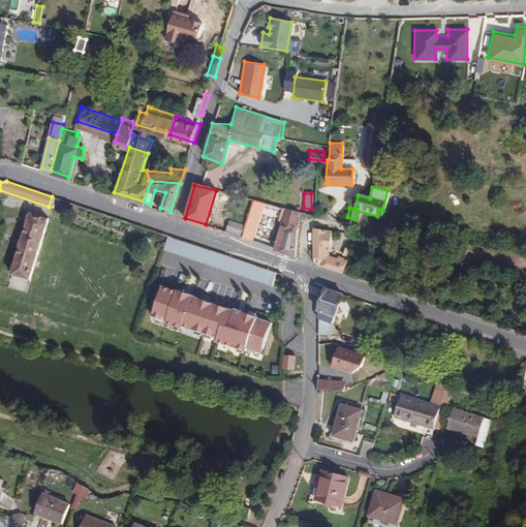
[(246,238),(257,199),(251,198),(244,223),(240,236),(246,238)]
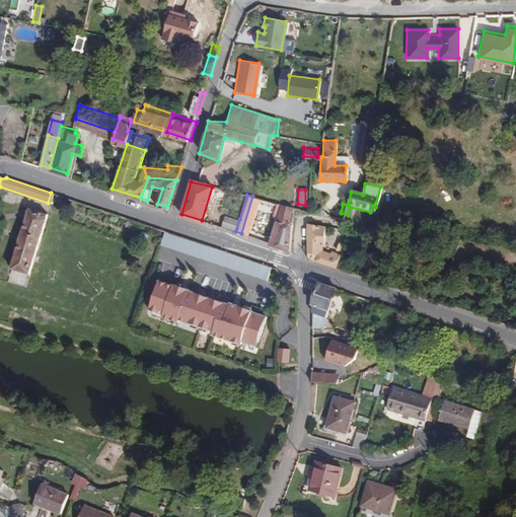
[(22,286),(48,213),(29,207),(26,215),(18,238),(13,255),(5,280),(22,286)]
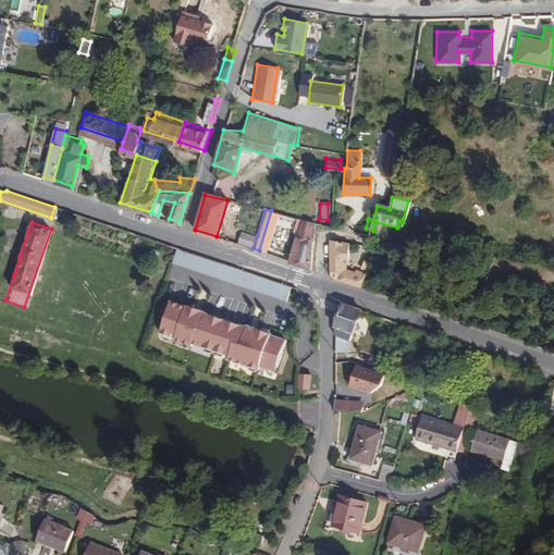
[(308,272),(310,224),(298,222),(286,264),(308,272)]
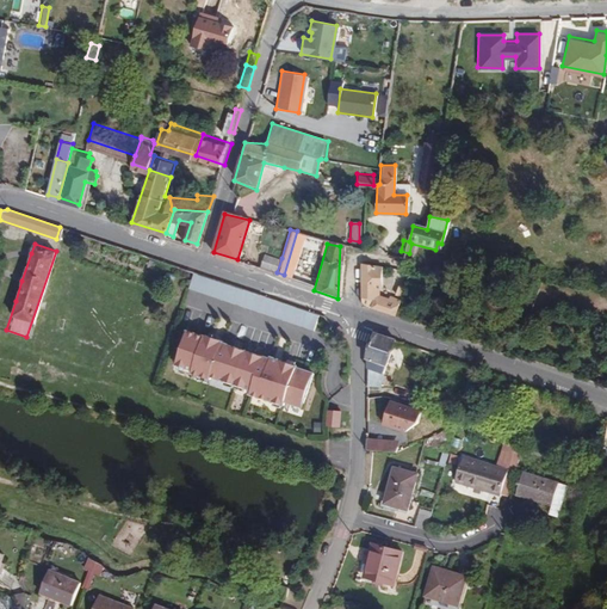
[(277,272),(282,258),(268,253),(267,258),(251,252),(248,263),(277,272)]
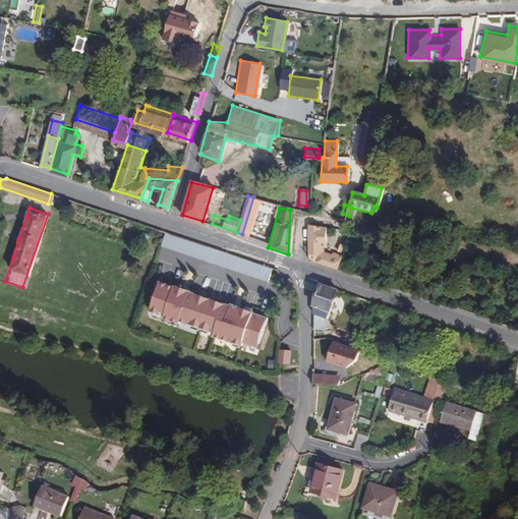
[(326,236),(326,227),(308,223),(306,258),(337,269),(341,255),(333,252),(332,256),(327,254),(328,252),(319,248),(319,245),(320,236),(326,236)]
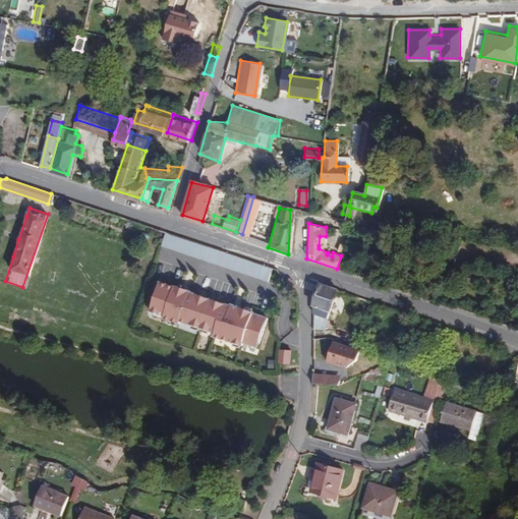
[(273,267),(165,231),(160,245),(196,257),(197,255),(202,256),(200,260),(268,282),(273,267)]
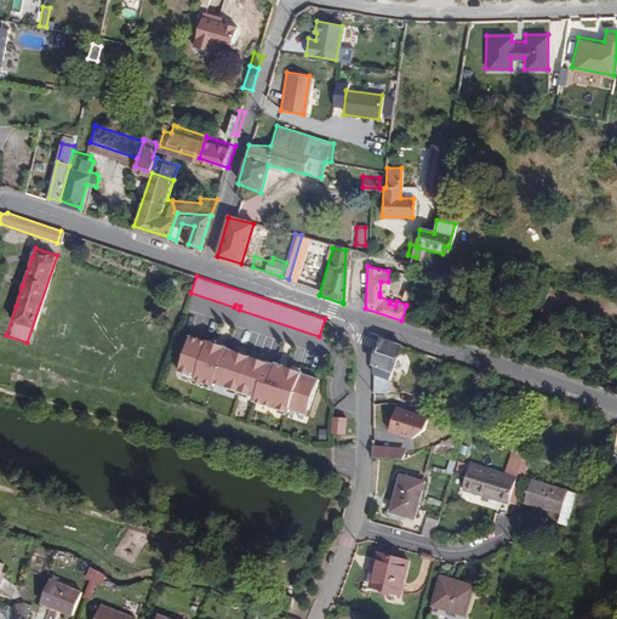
[(524,346),(527,331),(513,327),(508,342),(524,346)]
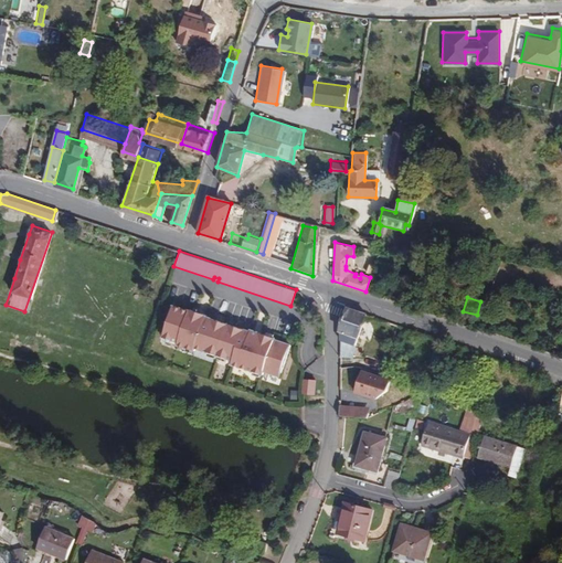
[(313,300),(309,303),(317,311),(319,308),(313,300)]
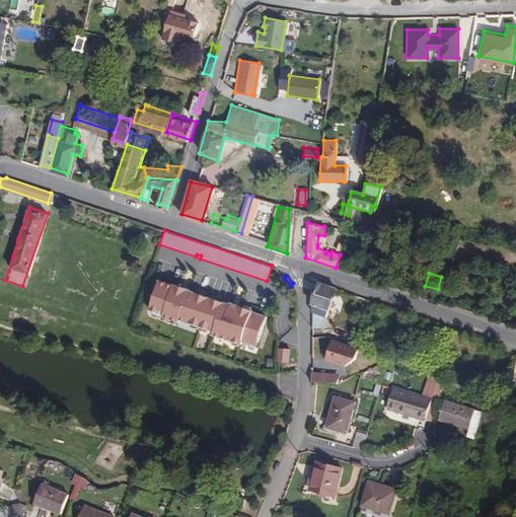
[(325,318),(336,289),(316,282),(308,306),(311,314),(325,318)]
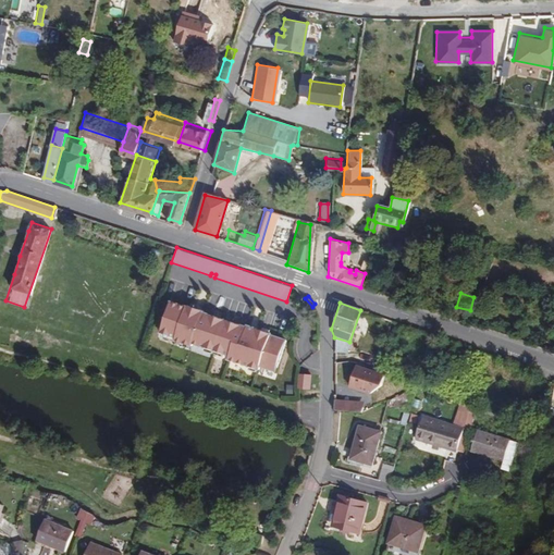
[(246,329),(200,315),(201,313),(183,307),(183,308),(168,304),(157,335),(173,341),(172,343),(189,348),(191,346),(228,358),(226,362),(259,372),(260,369),(274,373),(284,342),(270,337),(271,335),(246,328),(246,329)]
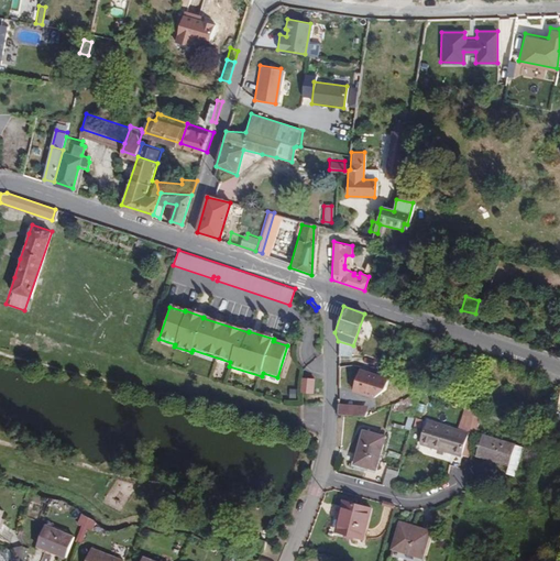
[(387,376),(359,367),(351,392),(380,400),(387,376)]
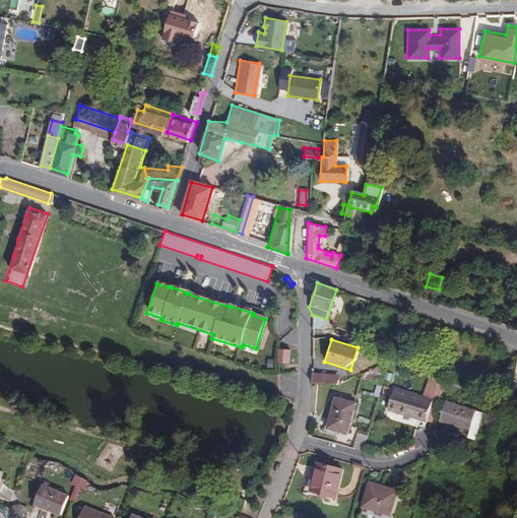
[(287,363),(288,349),(277,348),(275,362),(287,363)]
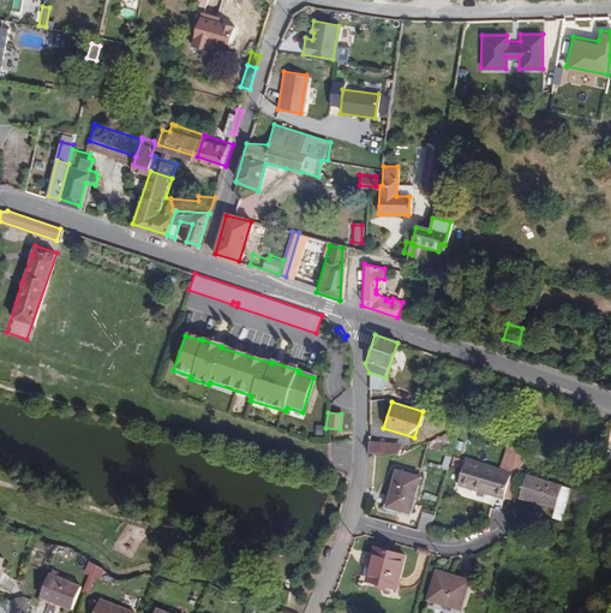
[(396,456),(397,444),(367,441),(366,452),(396,456)]
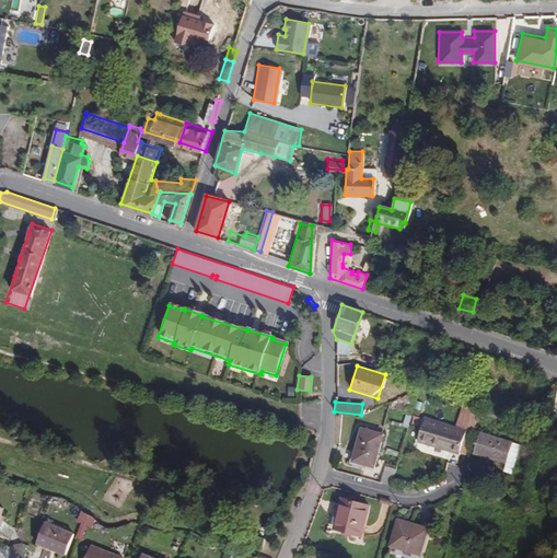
[(463,452),(476,413),(477,408),(461,403),(454,423),(422,414),(416,438),(456,451),(456,450),(463,452)]
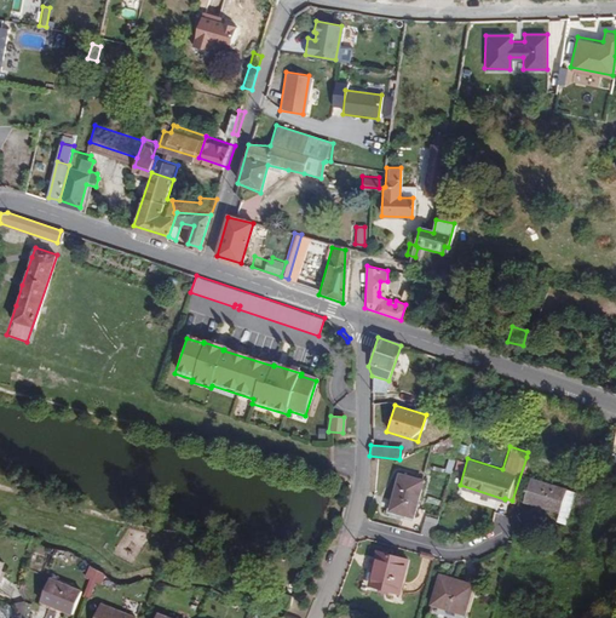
[(448,452),(442,470),(448,473),(454,455),(448,452)]
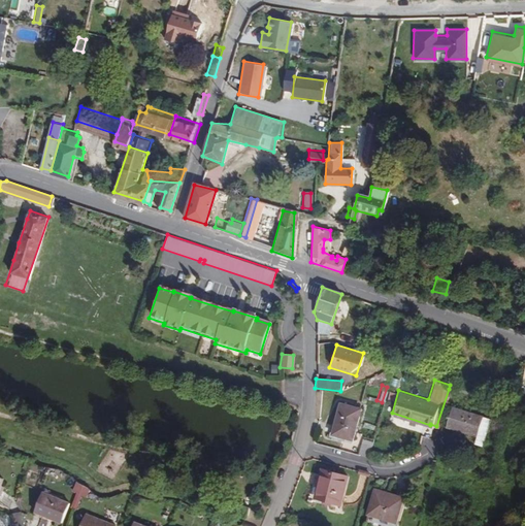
[(396,393),(388,391),(387,398),(394,400),(396,393)]
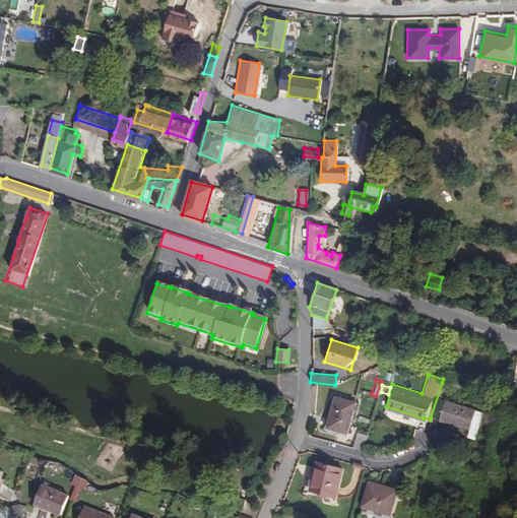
[(345,436),(353,404),(334,399),(326,431),(345,436)]
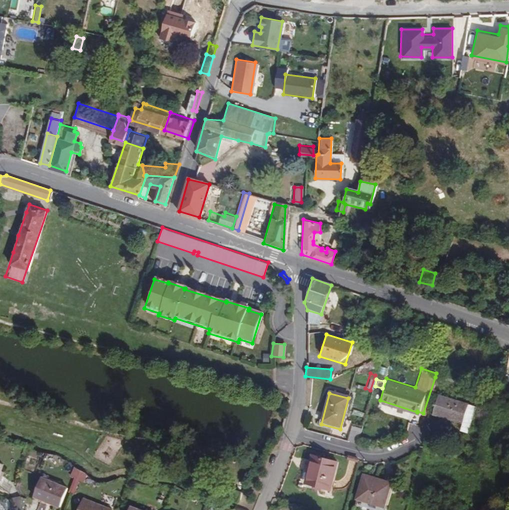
[(463,422),(469,403),(439,393),(432,412),(463,422)]
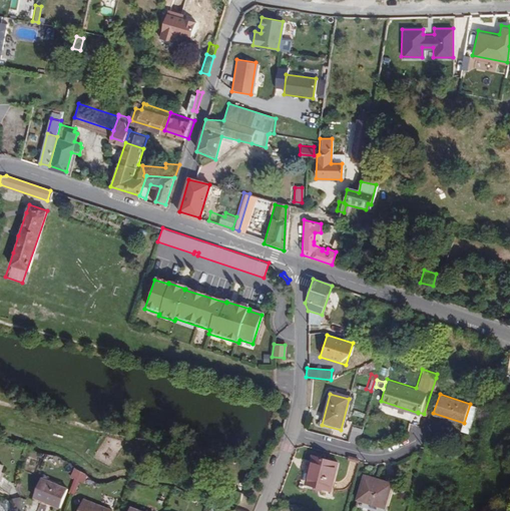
[(476,406),(470,404),(464,423),(461,431),(467,433),(476,406)]
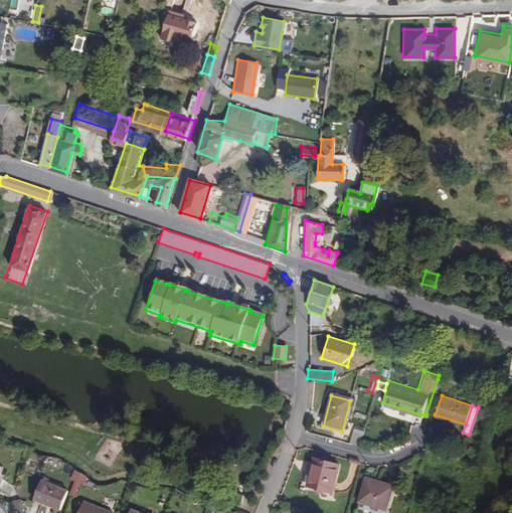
[(358,447),(362,432),(354,430),(349,445),(358,447)]
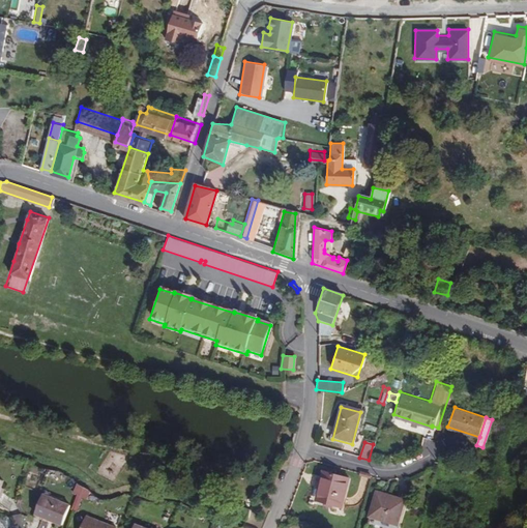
[(342,509),(349,478),(324,473),(322,485),(323,485),(319,504),(342,509)]
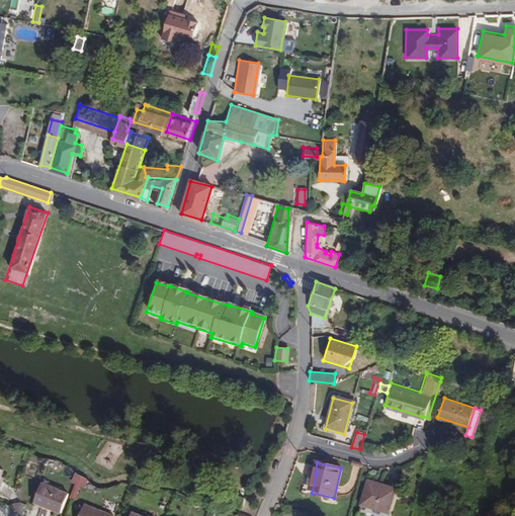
[(77,484),(84,486),(86,475),(74,473),(69,495),(75,496),(77,484)]
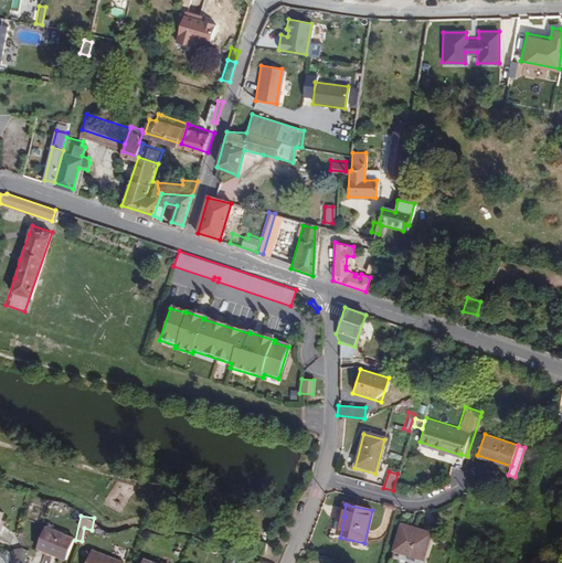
[(409,562),(420,562),(428,535),(407,529),(409,526),(399,522),(388,556),(409,562)]
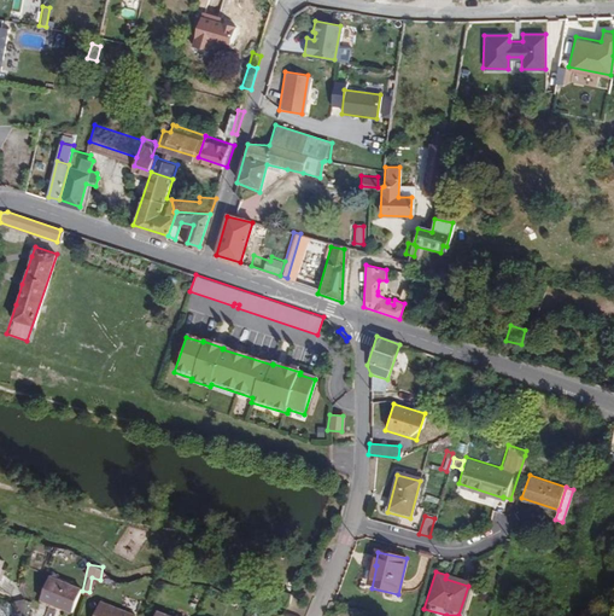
[(71,614),(81,591),(48,577),(39,600),(71,614)]
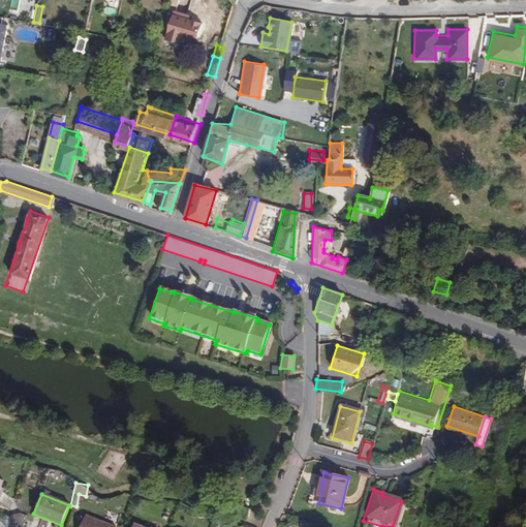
[(244,518),(247,507),(237,504),(233,515),(244,518)]
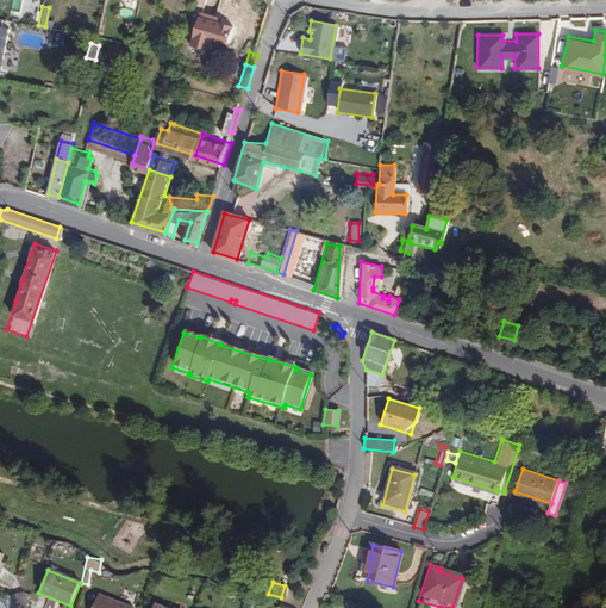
[(11,607),(25,607),(25,590),(12,590),(11,607)]
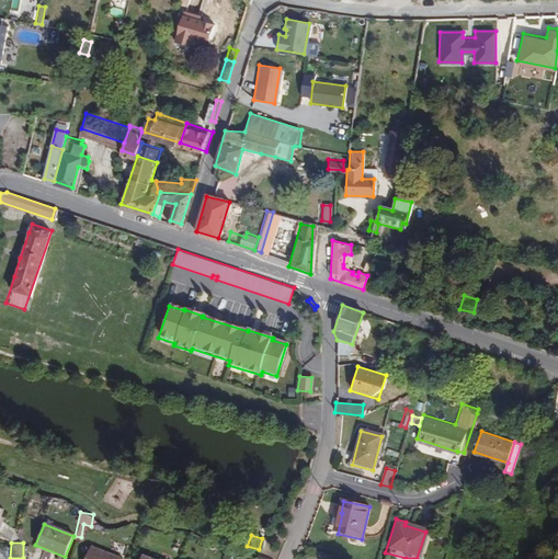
[(118,558),(90,546),(83,558),(118,558)]
